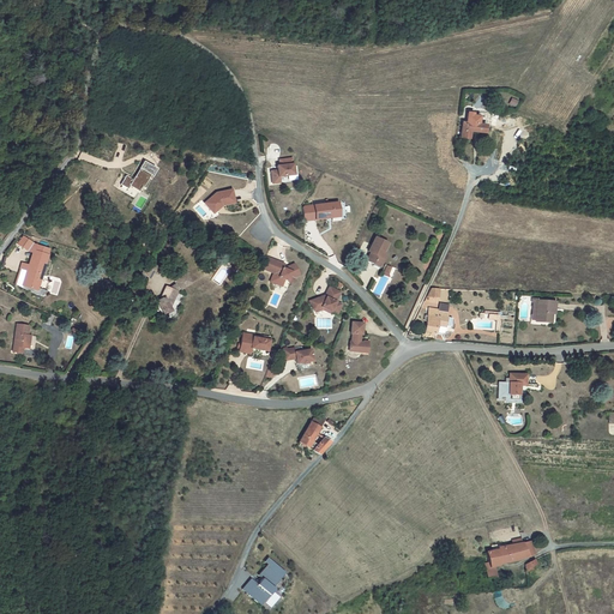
[(474,137),(491,137),(493,127),(467,126),(464,142),(474,142),(474,137)]
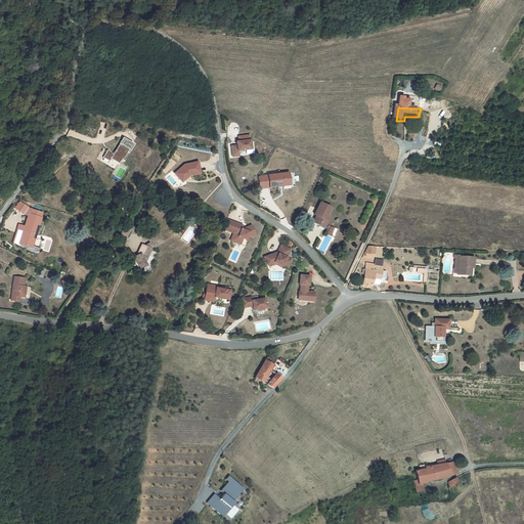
[(93,135),(95,128),(87,126),(86,133),(93,135)]
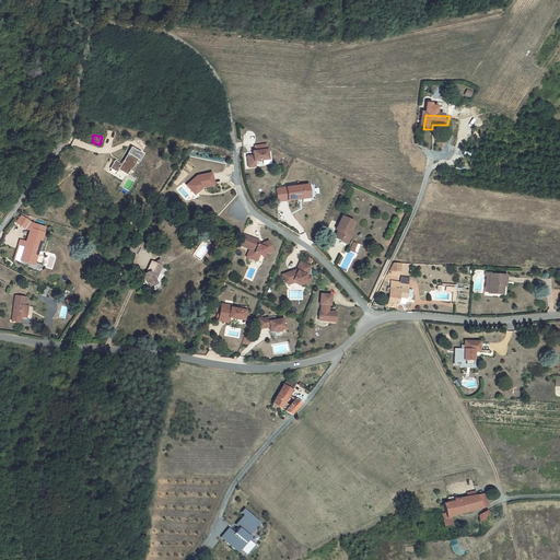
[(252,151),(253,161),(267,160),(266,144),(254,146),(255,151),(252,151)]
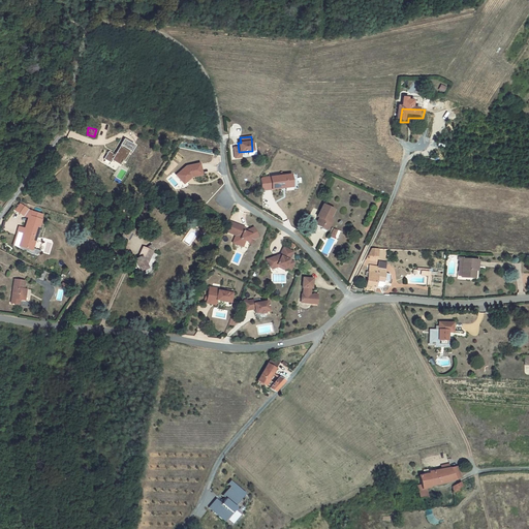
[(113,155),(106,152),(101,159),(109,164),(111,161),(118,166),(127,151),(128,152),(133,145),(123,138),(113,155)]
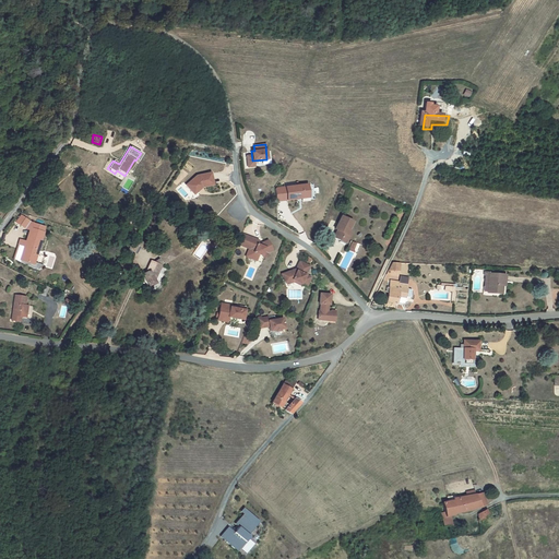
[(197,176),(186,185),(191,191),(194,188),(197,191),(200,188),(200,187),(213,185),(211,173),(197,176)]
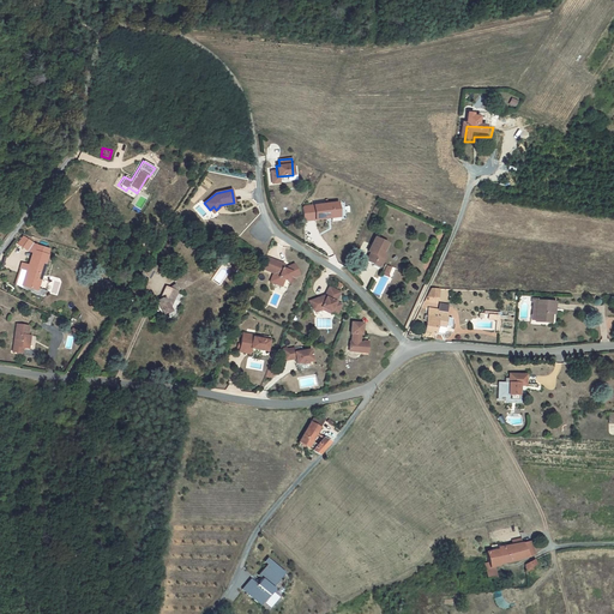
[(313,221),(323,220),(323,216),(336,214),(335,203),(311,205),(313,221)]
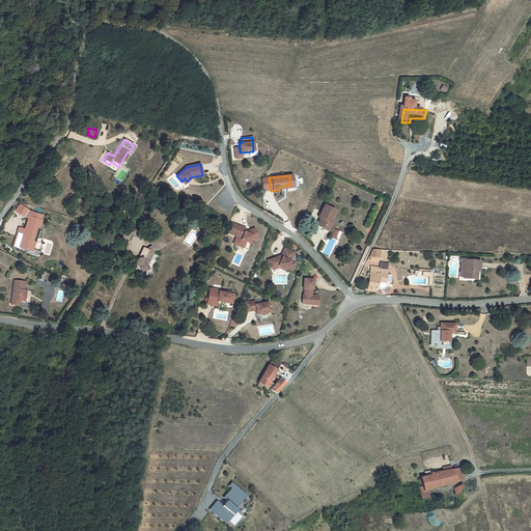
[(27,234),(23,248),(31,250),(40,216),(30,213),(19,204),(14,211),(22,217),(25,217),(28,218),(24,228),(19,227),(17,232),(22,233),(27,234)]
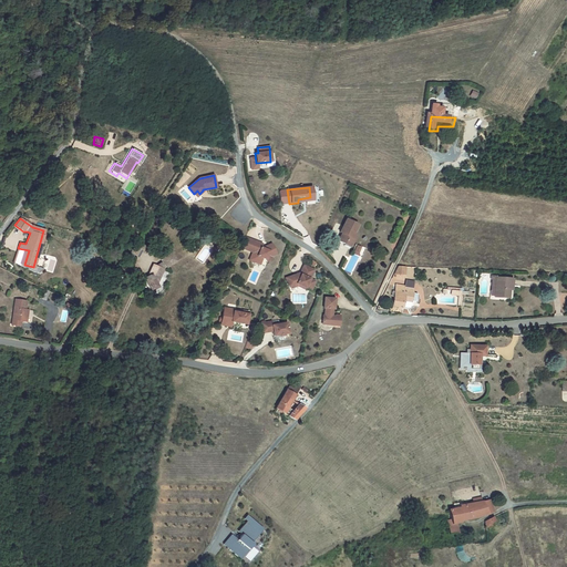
[(337,243),(349,249),(354,236),(352,235),(357,225),(344,219),(338,234),(340,235),(337,243)]
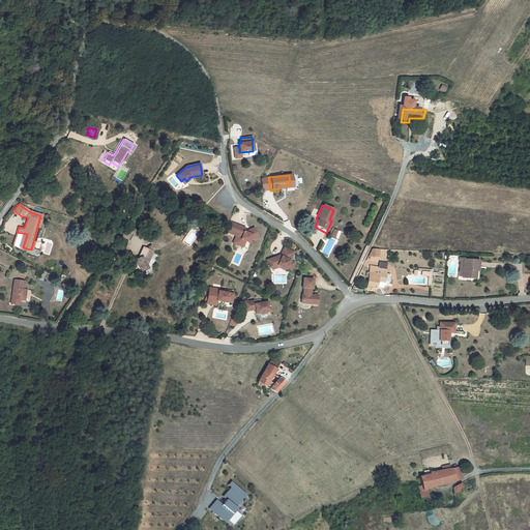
[(243,229),(231,225),(227,234),(235,237),(233,244),(242,247),(244,241),(247,242),(248,239),(252,240),(257,237),(252,228),(245,231),(244,233),(242,232),(243,229)]
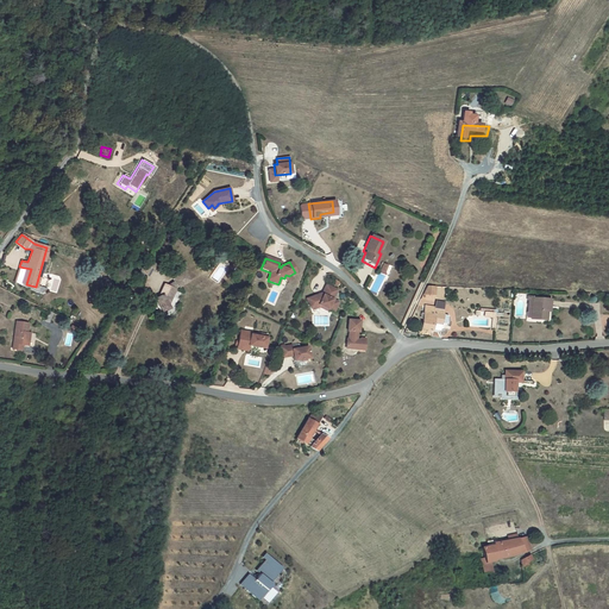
[(152,269),(155,265),(145,259),(143,263),(150,268),(152,269)]
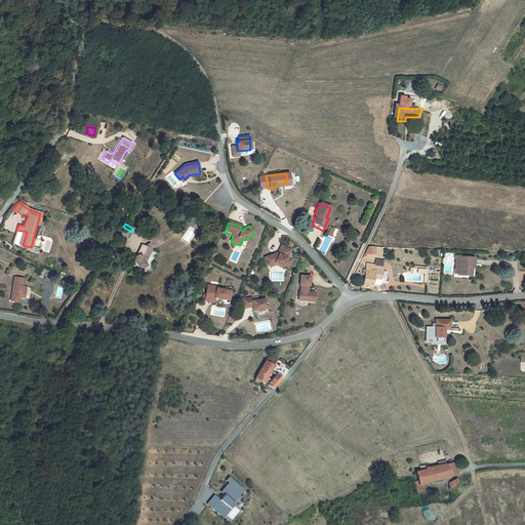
[(183,239),(189,244),(200,229),(194,224),(183,239)]
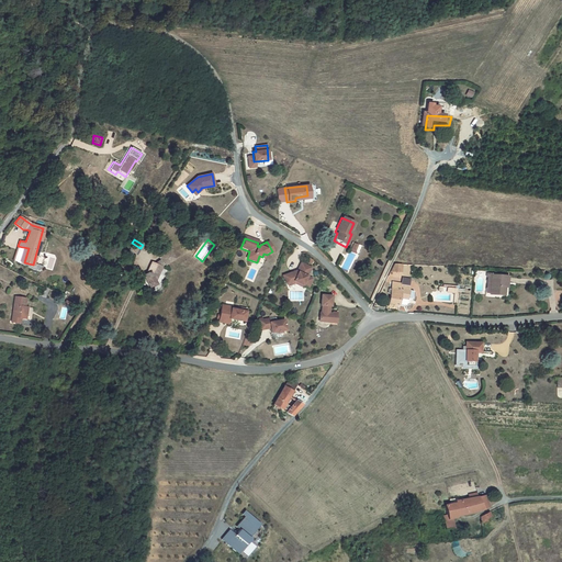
[(138,247),(132,243),(127,249),(134,254),(138,247)]
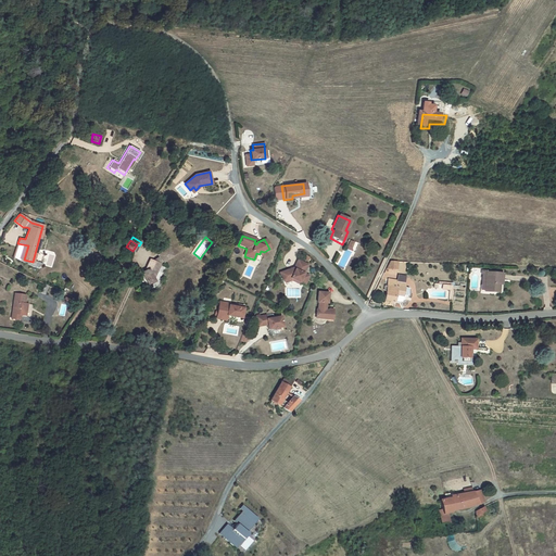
[(350,240),(338,264),(345,268),(357,243),(350,240)]
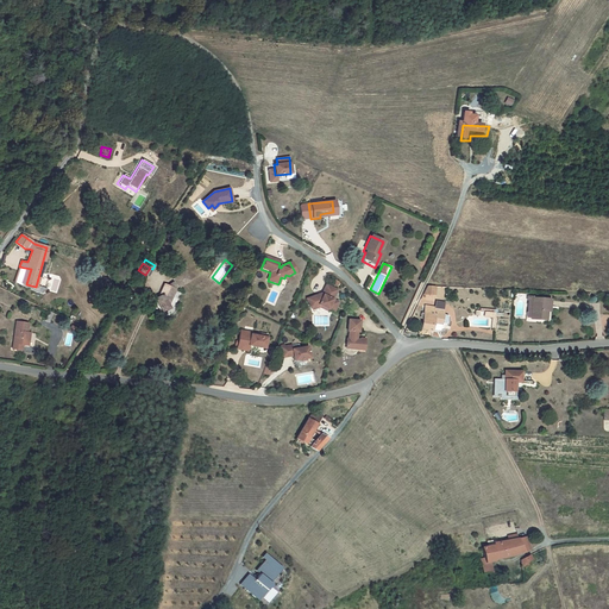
[(45,289),(36,287),(26,284),(31,269),(25,268),(22,286),(41,294),(45,289)]
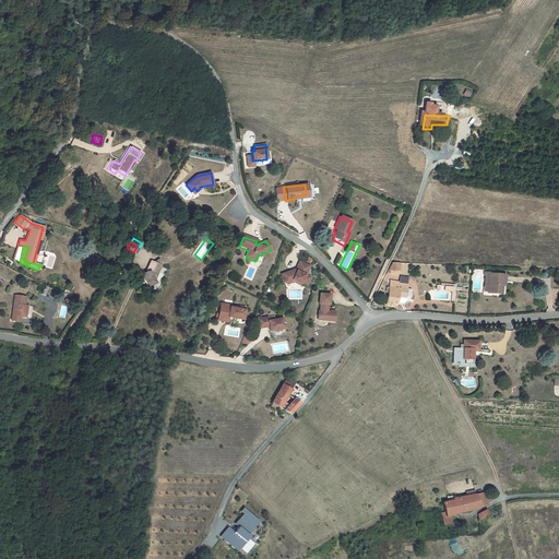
[(150,262),(144,272),(141,274),(147,286),(154,283),(152,280),(159,266),(171,258),(166,250),(156,256),(157,258),(151,263),(150,262)]
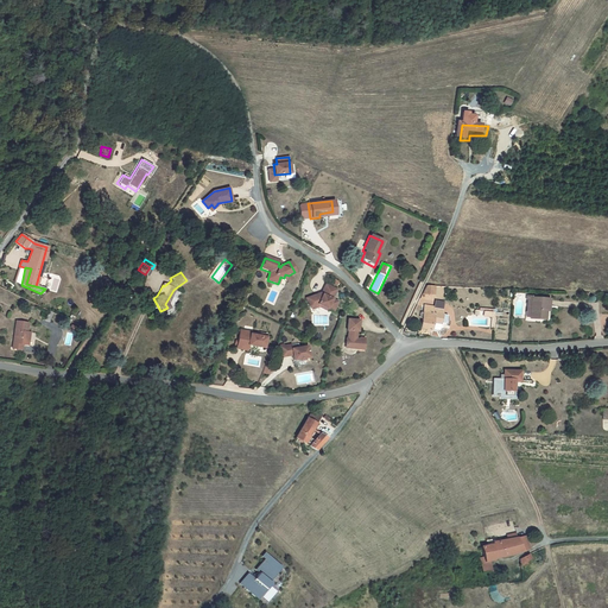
[(336,290),(325,285),(322,293),(322,296),(322,297),(318,298),(317,295),(306,299),(309,306),(311,308),(318,305),(320,308),(327,310),(328,308),(334,310),(337,302),(333,299),(336,290)]
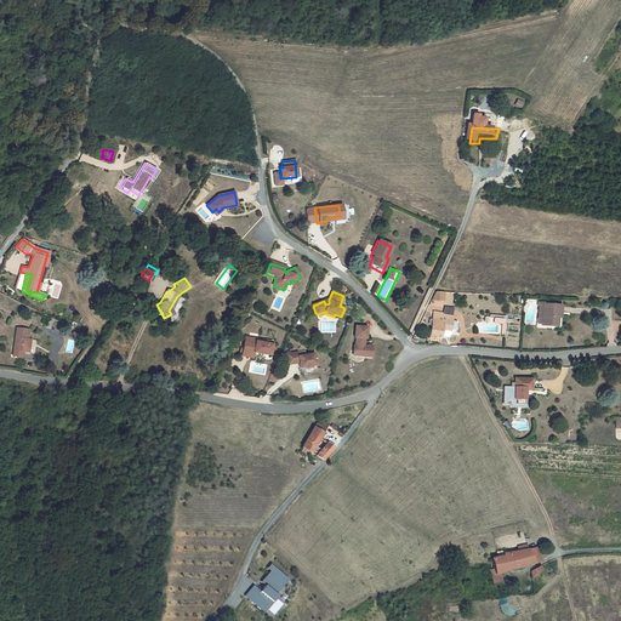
[(542,323),(541,325),(556,326),(557,314),(560,314),(562,306),(543,305),(542,323)]
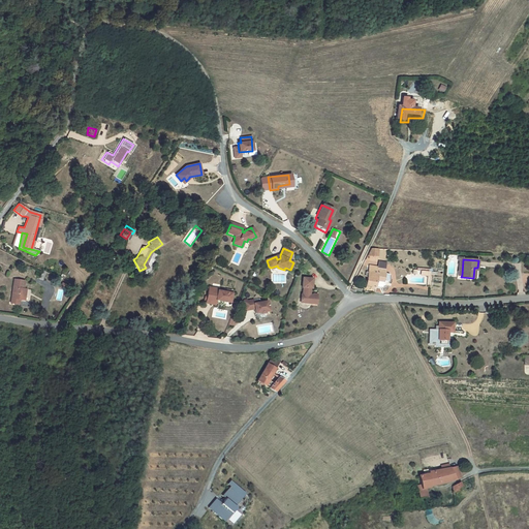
[(364,285),(380,288),(382,280),(386,281),(389,275),(384,274),(384,270),(369,266),(364,285)]
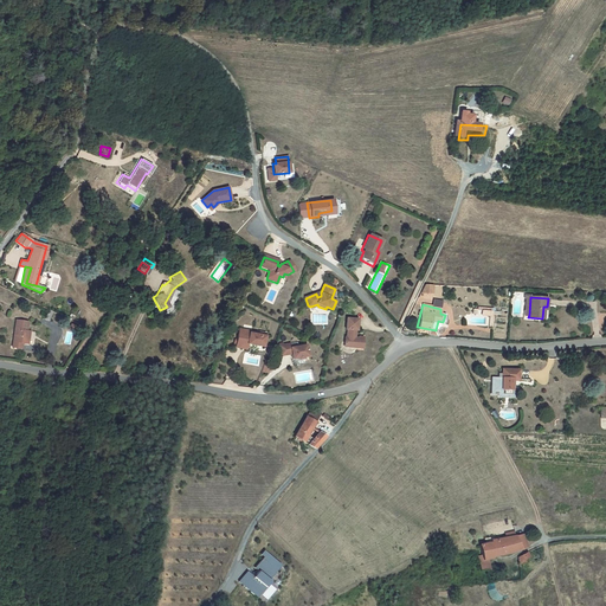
[(47,321),(53,310),(49,308),(43,318),(47,321)]
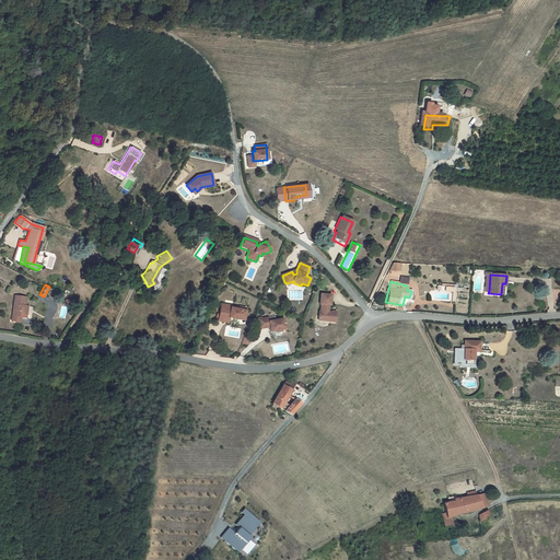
[(324,318),(324,321),(329,321),(329,318),(335,319),(336,310),(331,308),(330,310),(328,310),(328,308),(328,303),(330,303),(330,292),(321,292),(319,302),(321,302),(321,310),(319,308),(318,318),(324,318)]
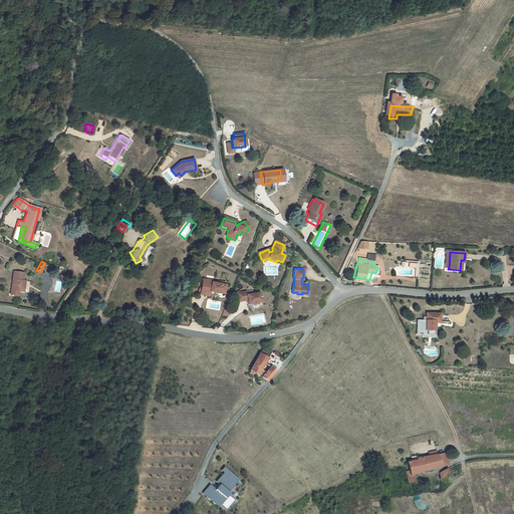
[(23,273),(13,271),(10,294),(18,296),(18,291),(23,292),(24,286),(22,286),(22,281),(23,273)]
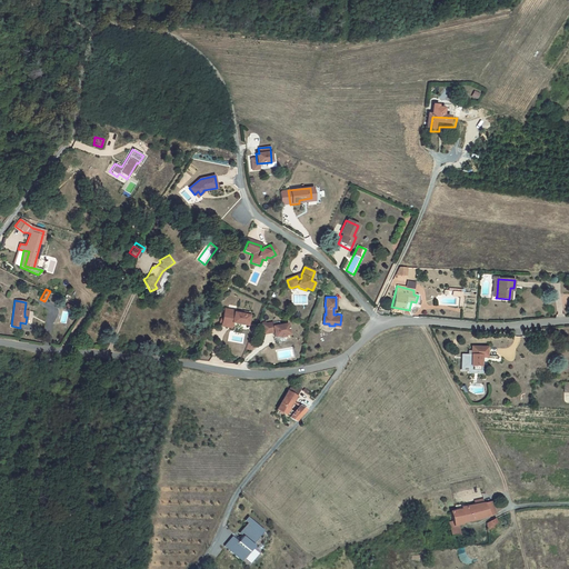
[(237,312),(223,310),(220,327),(226,328),(227,322),(231,322),(231,323),(246,327),(249,313),(242,312),(242,316),(237,315),(237,312)]
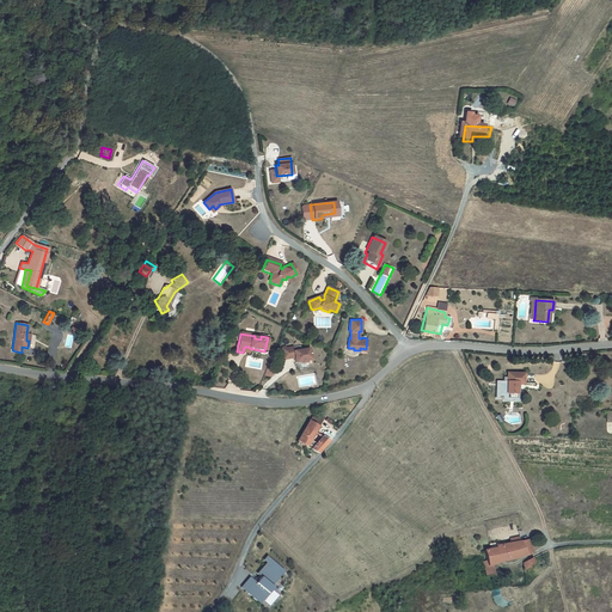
[(293,347),(281,349),(283,360),(292,357),(292,356),(294,355),(295,362),(300,361),(301,363),(306,362),(306,360),(311,360),(308,348),(293,352),(293,347)]
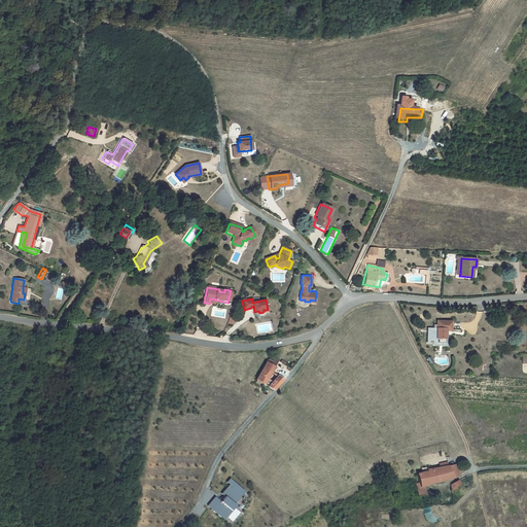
[(435,339),(444,340),(445,331),(450,331),(450,322),(436,321),(435,339)]
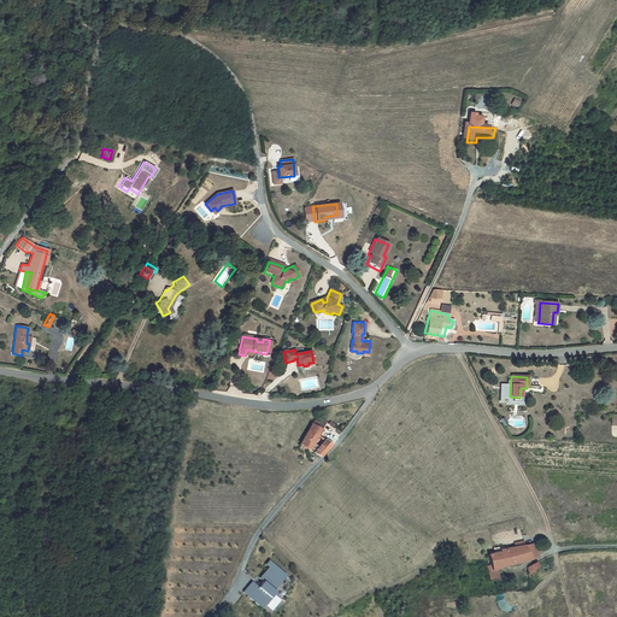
[(325,422),(316,416),(298,445),(309,451),(325,422)]
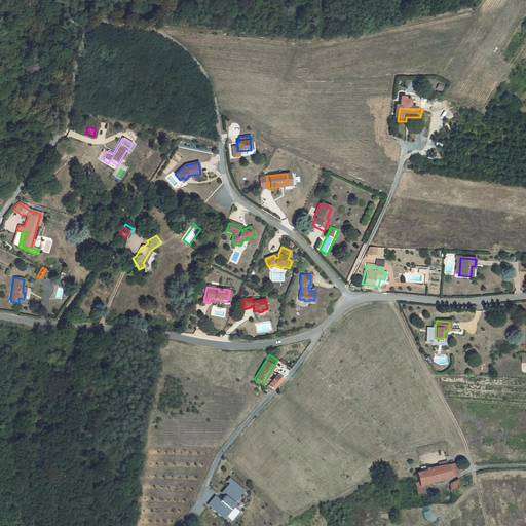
[(275,376),(267,386),(272,390),(282,379),(275,376)]
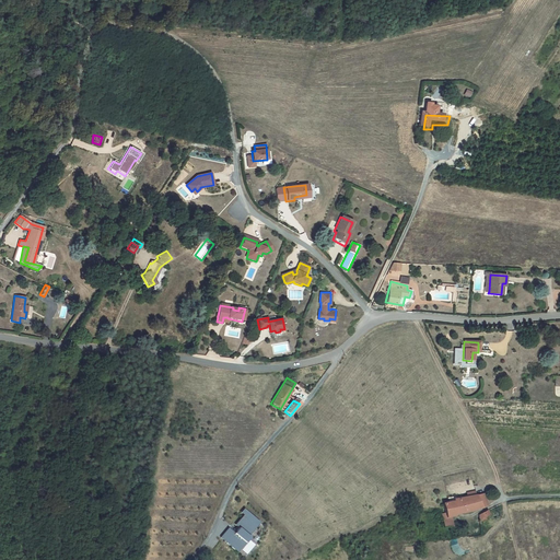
[(443,502),(445,514),(442,514),(445,528),(454,526),(453,516),(475,510),(485,504),(481,494),(473,496),(471,491),(463,493),(464,497),(455,499),(455,494),(447,496),(448,501),(443,502)]
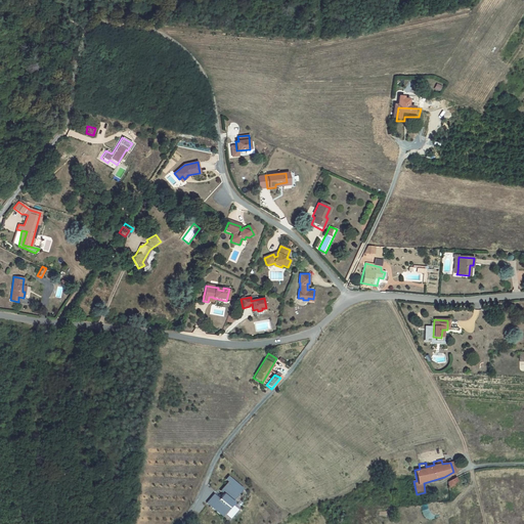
[(228,484),(220,493),(229,500),(239,488),(227,478),(224,481),(228,484)]
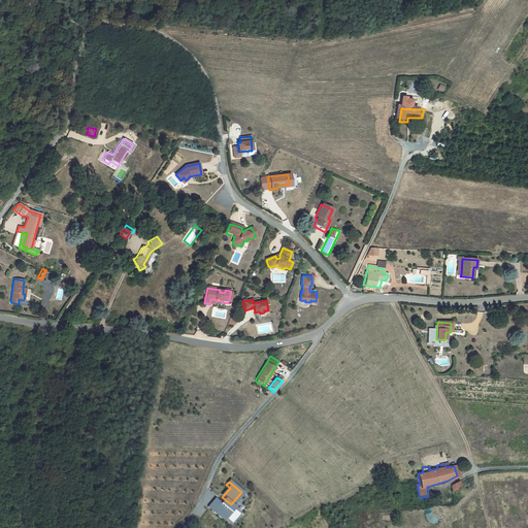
[(231,509),(222,503),(215,513),(223,520),(231,509)]
